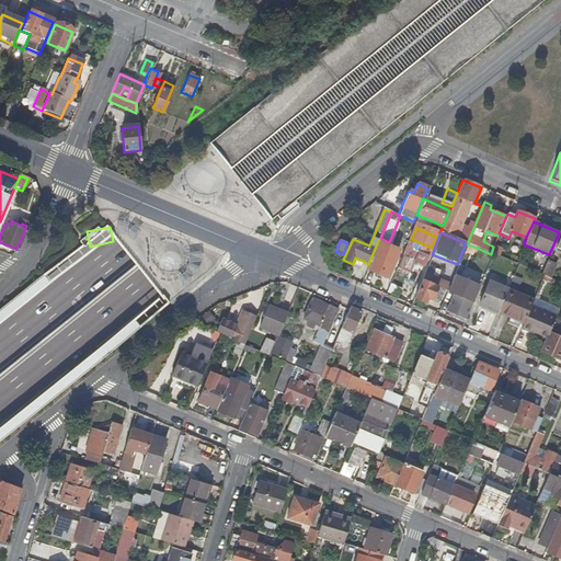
[(388,245),(378,241),(368,264),(366,270),(387,278),(393,265),(381,261),(388,245)]
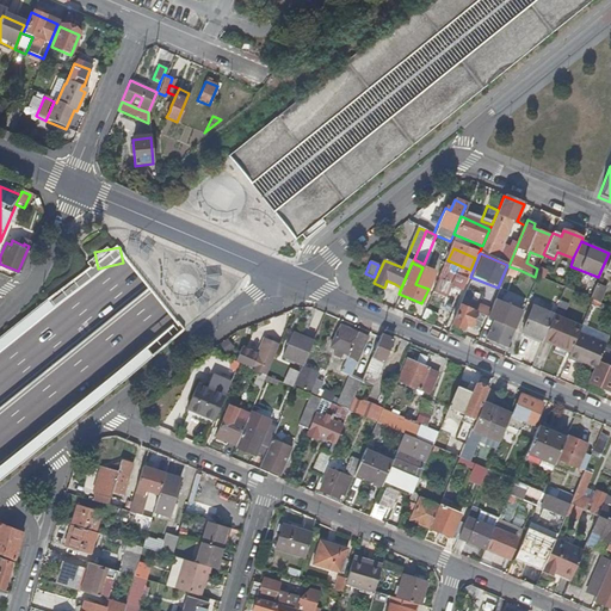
[(444,264),(440,273),(448,276),(451,267),(444,264)]
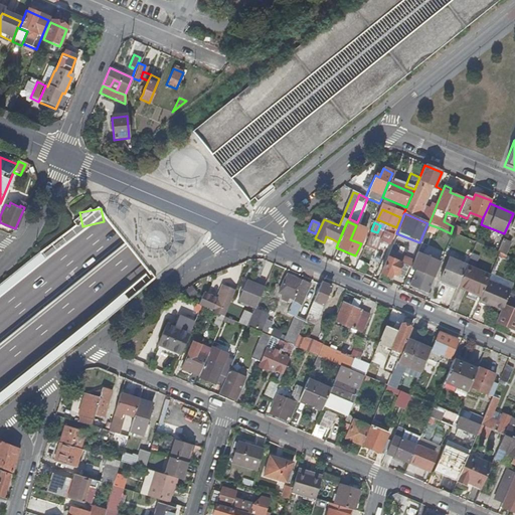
[(438,227),(428,224),(425,232),(434,235),(438,227)]
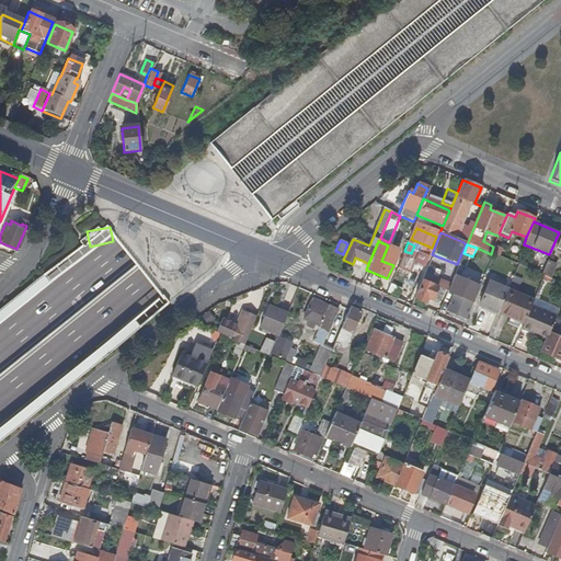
[(493,247),(491,254),(499,258),(502,249),(494,244),(493,247)]
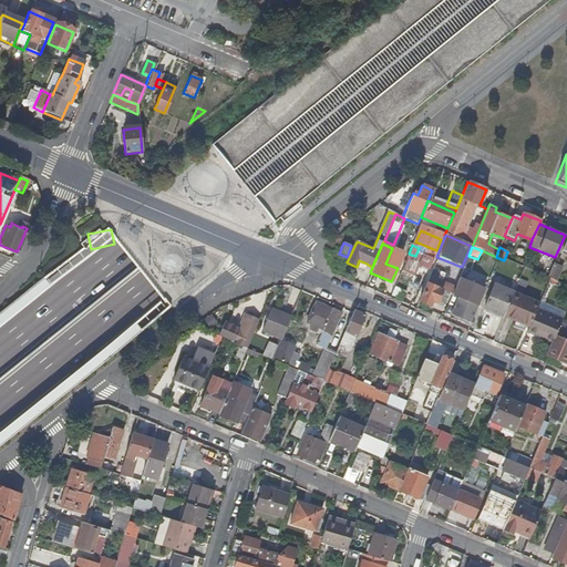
[(359,260),(357,267),(364,270),(367,264),(359,260)]
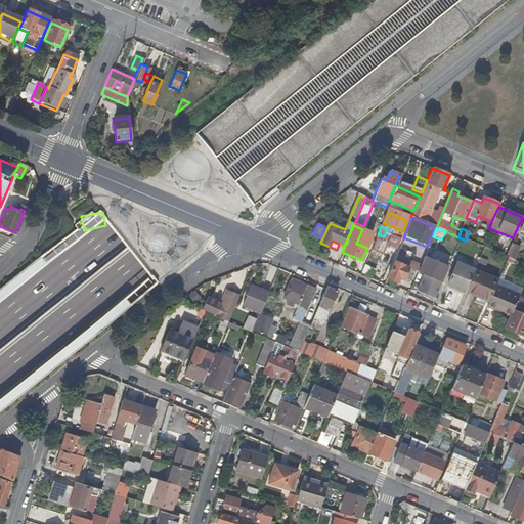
[(489,250),(505,257),(508,251),(492,244),(489,250)]
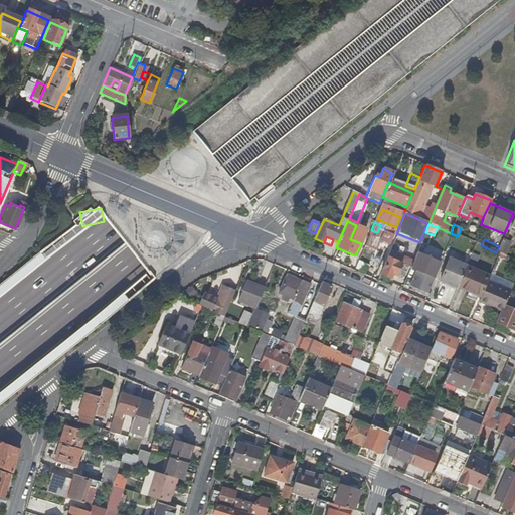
[(499,246),(496,252),(504,255),(509,243),(502,239),(499,246)]
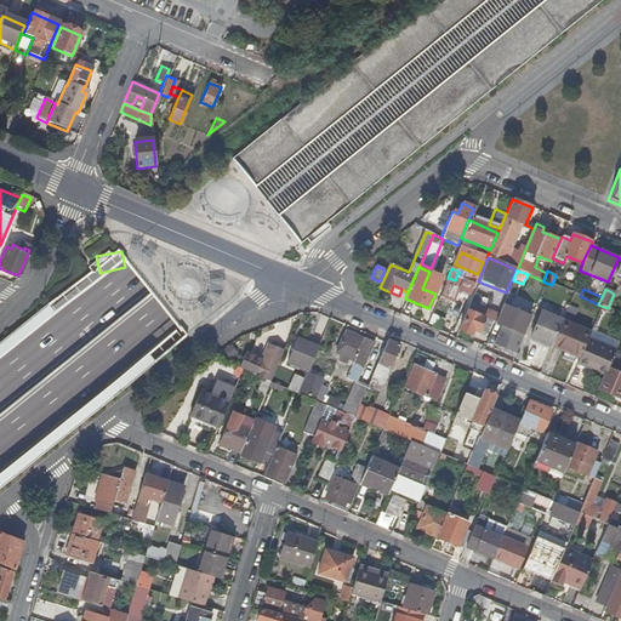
[(496,318),(500,309),(488,305),(490,300),(479,295),(473,311),(494,319),(496,320),(496,318)]
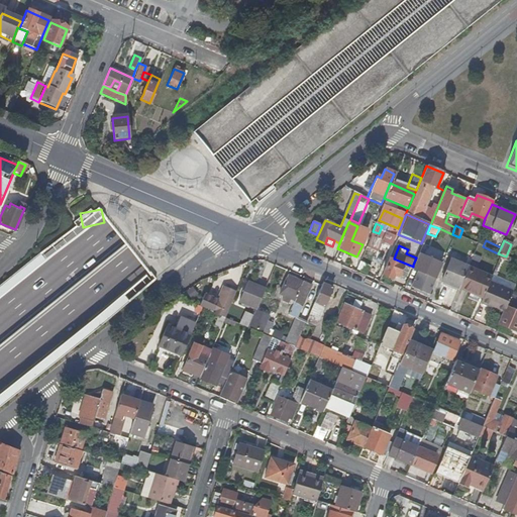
[(394,259),(389,255),(381,274),(392,278),(394,273),(406,278),(411,266),(394,259)]
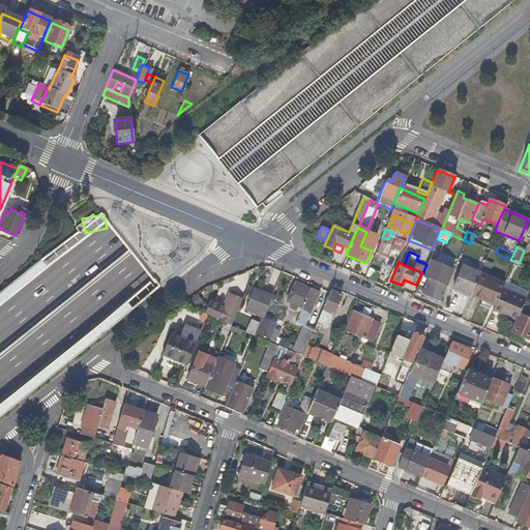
[(478,275),(470,296),(494,305),(501,288),(502,285),(486,278),(491,266),(483,263),(478,275)]
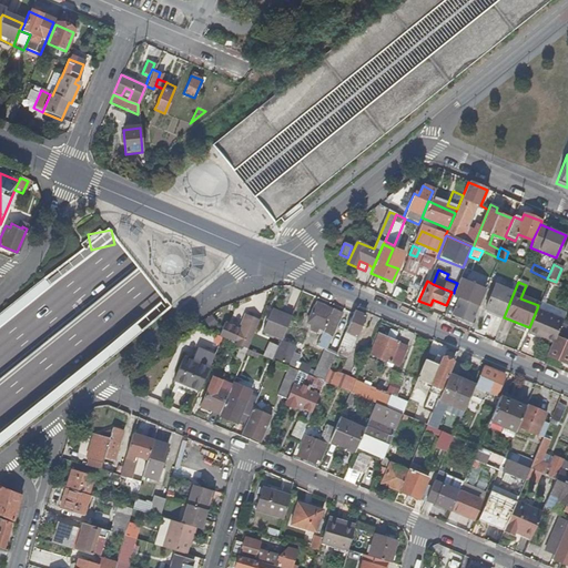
[(452,315),(470,323),(486,287),(478,285),(476,291),(457,283),(454,291),(460,294),(452,315)]
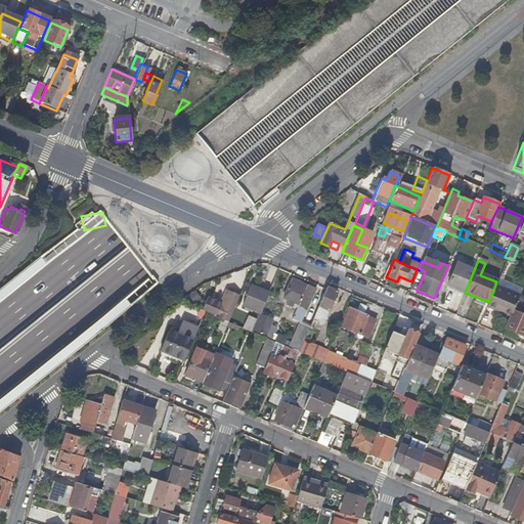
[(446,285),(465,293),(473,272),(454,265),(446,285)]
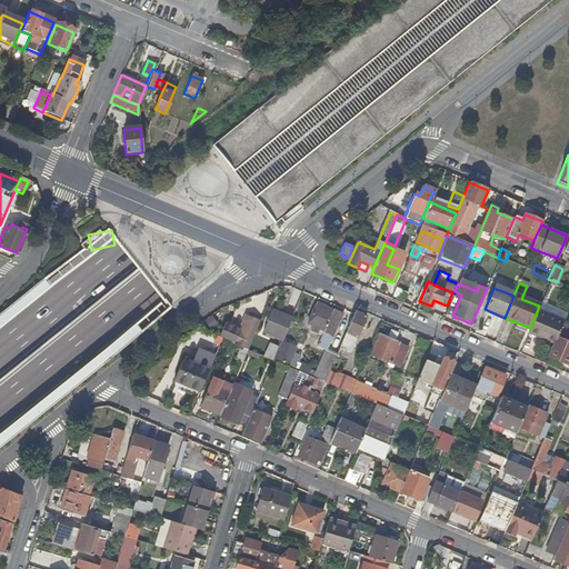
[(461,295),(455,291),(455,293),(446,313),(452,316),(461,295)]
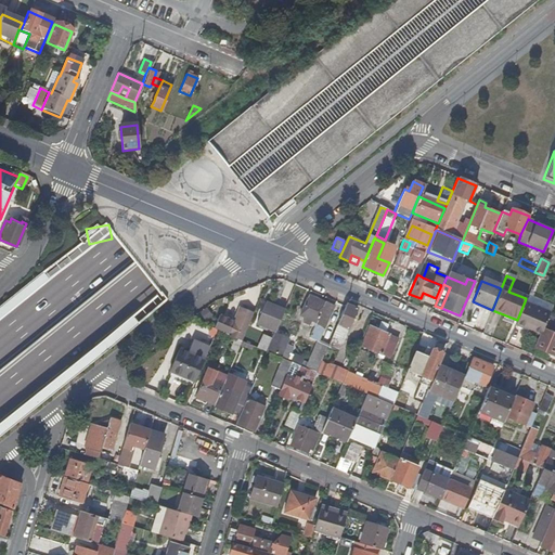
[(292,352),(287,362),(291,363),(297,365),(314,373),(319,364),(325,349),(325,348),(317,344),(333,306),(324,301),(322,306),(307,299),(300,315),(306,318),(302,324),(309,326),(311,320),(315,322),(307,343),(312,345),(306,361),(301,360),(302,357),(292,352)]
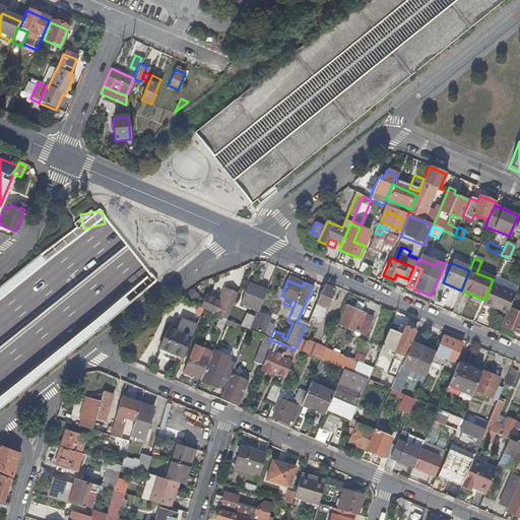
[(484,300),(482,304),(506,313),(508,309),(514,291),(492,282),(484,300)]
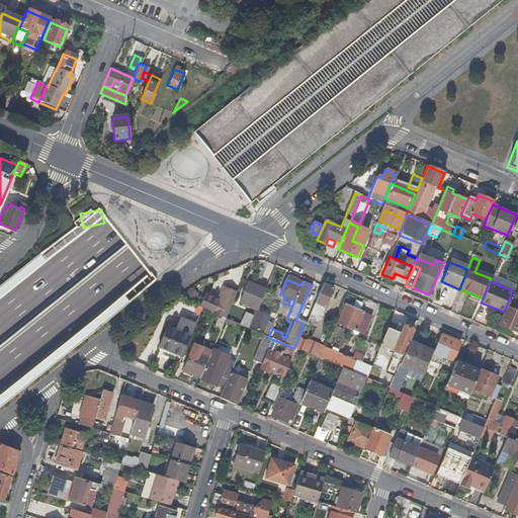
[(237,303),(255,311),(264,290),(245,282),(237,303)]
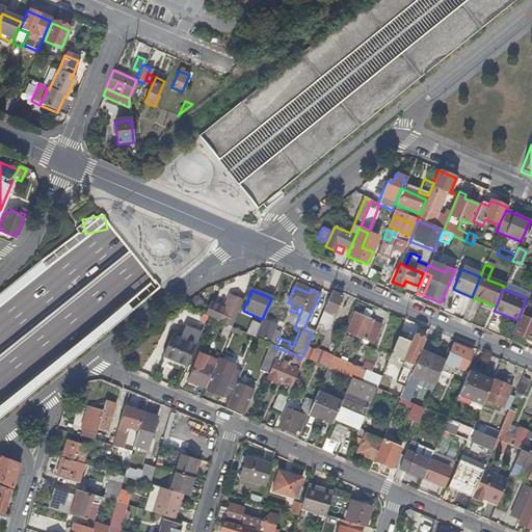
[(210,319),(230,327),(242,297),(227,291),(221,304),(216,303),(210,319)]
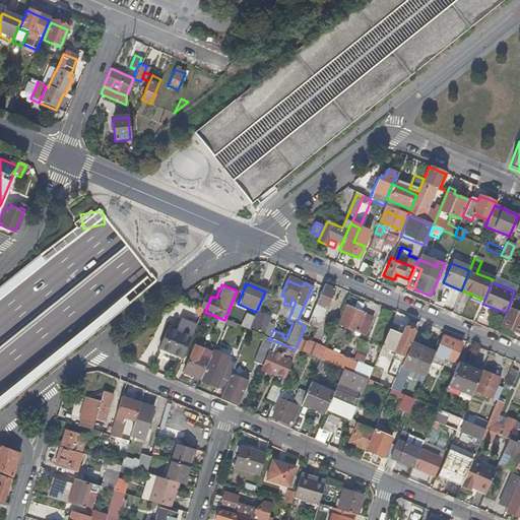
[(322,286),(310,315),(319,318),(320,319),(333,288),(323,284),(322,286)]
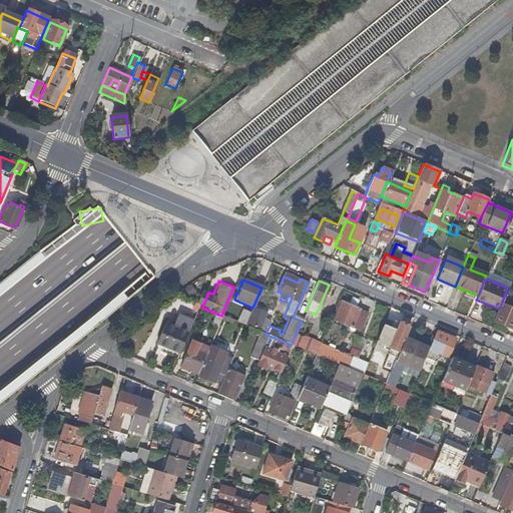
[(368,313),(341,302),(334,319),(360,331),(368,313)]
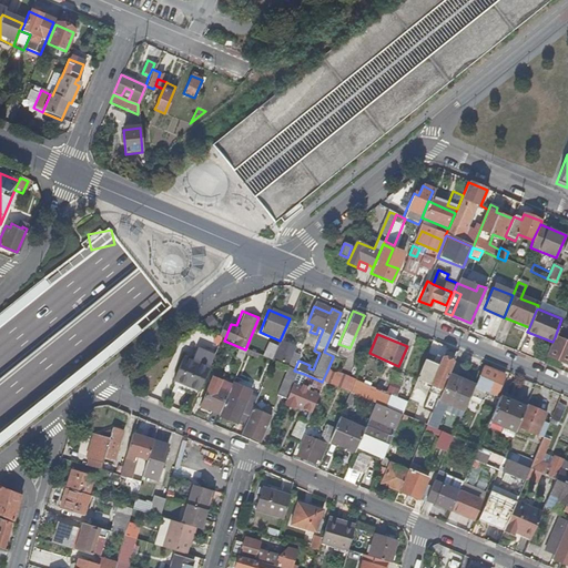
[(567,359),(567,342),(555,337),(553,342),(547,356),(567,364),(567,359)]
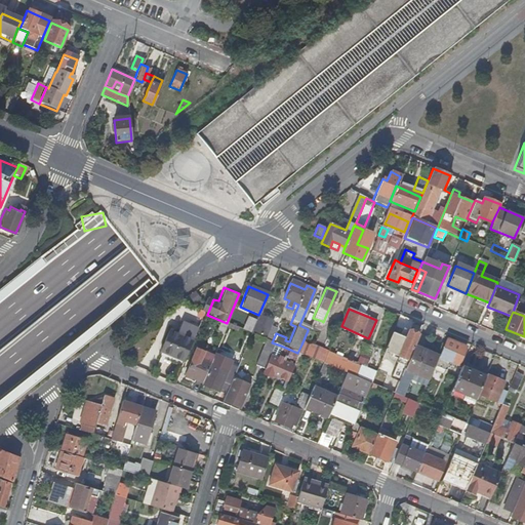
[(273,322),(259,317),(252,331),(271,339),(276,328),(271,326),(273,322)]
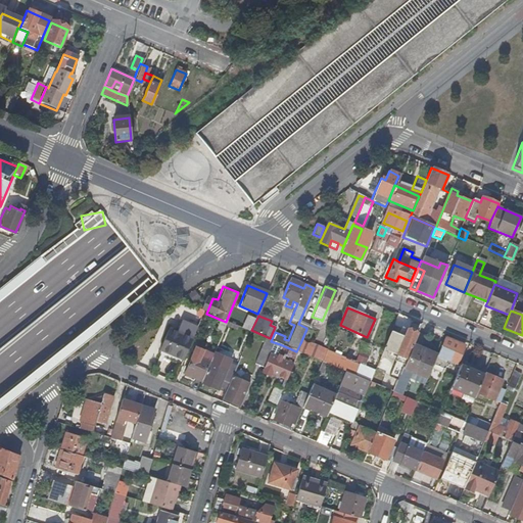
[(321,320),(312,317),(306,328),(306,329),(316,333),(321,320)]
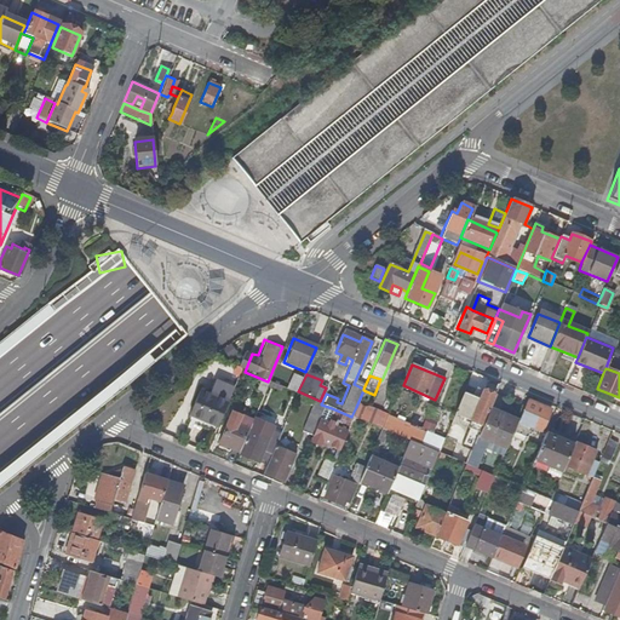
[(206,392),(227,401),(231,390),(211,382),(206,392)]
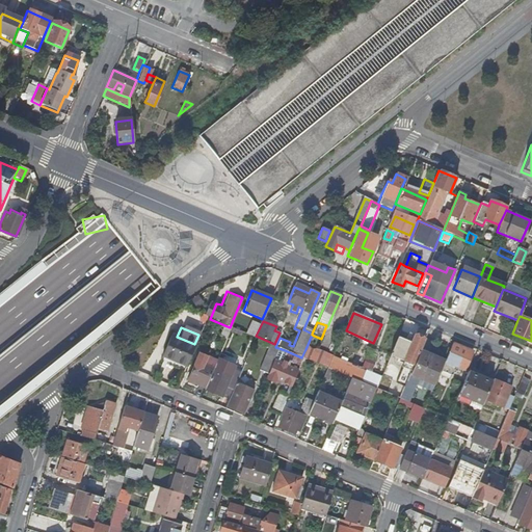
[(240,331),(230,327),(228,331),(238,336),(240,331)]
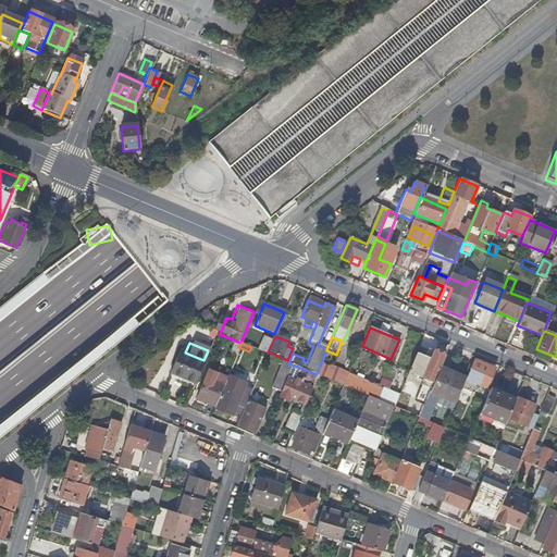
[(178,349),(169,372),(194,383),(203,360),(185,353),(178,349)]
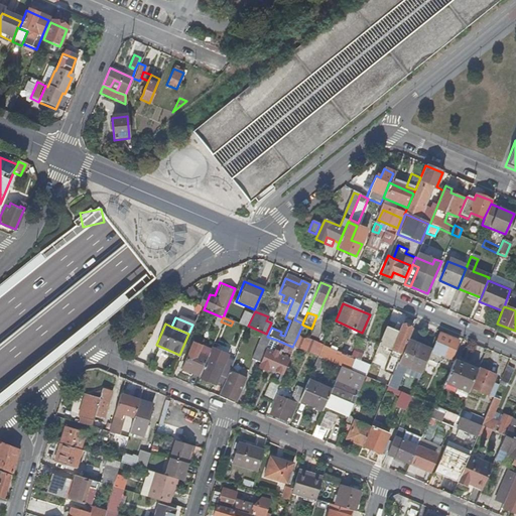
[(385,327),(364,377),(386,387),(390,379),(396,365),(389,362),(394,353),(400,355),(405,343),(411,330),(400,326),(397,332),(385,327)]
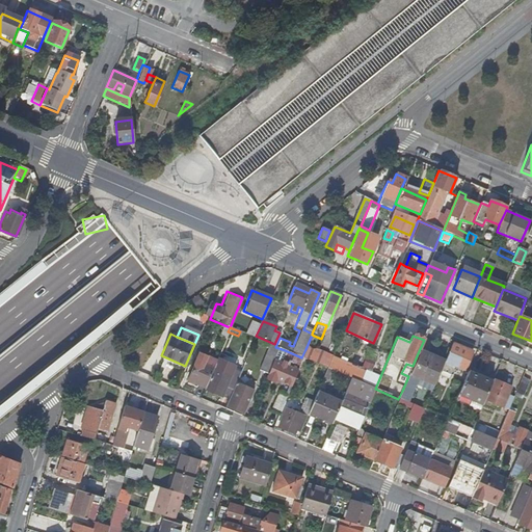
[(273,360),(278,348),(275,347),(270,345),(259,372),(266,376),(273,360)]
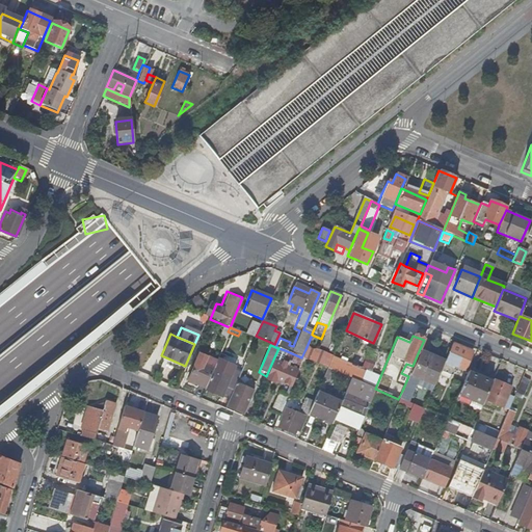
[(442,363),(439,371),(449,375),(453,366),(464,371),(472,352),(453,345),(446,363),(443,362),(442,363)]
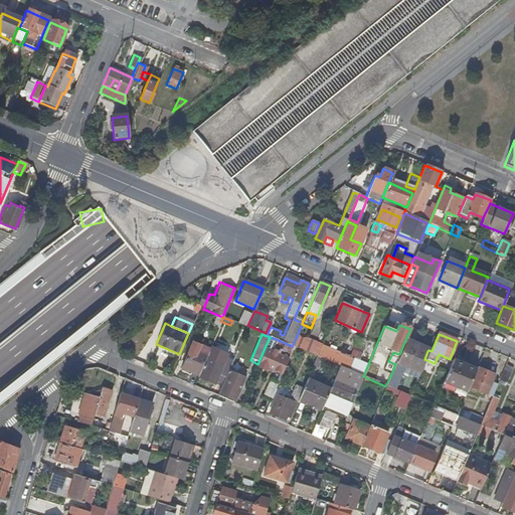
[(292,346),(316,356),(318,350),(319,348),(296,338),(292,346)]
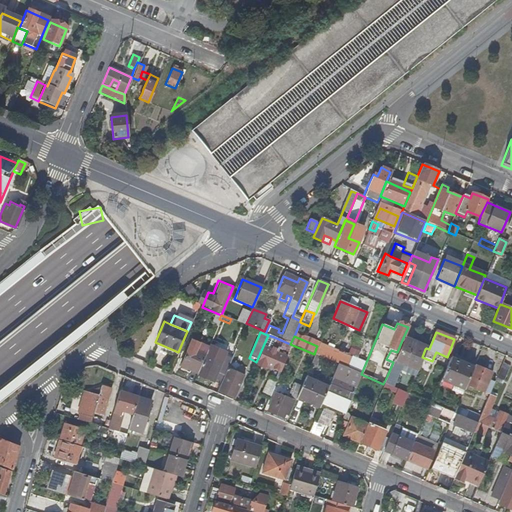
[(269,348),(263,346),(256,362),(270,367),(273,359),(280,362),(283,355),(285,356),(290,344),(274,337),(269,348)]
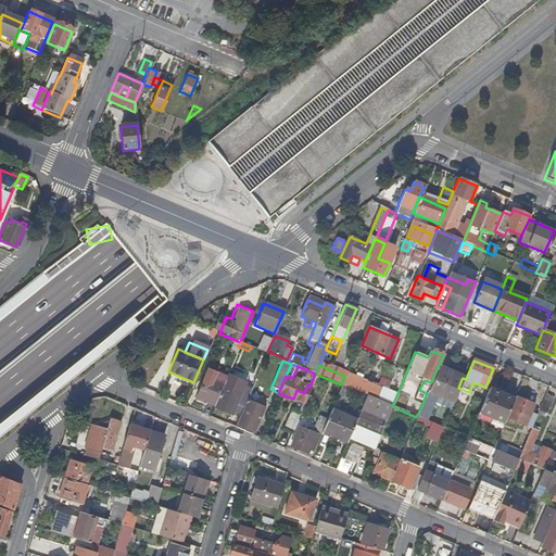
[(431,382),(428,391),(440,396),(436,405),(449,411),(458,388),(462,379),(437,369),(431,382)]
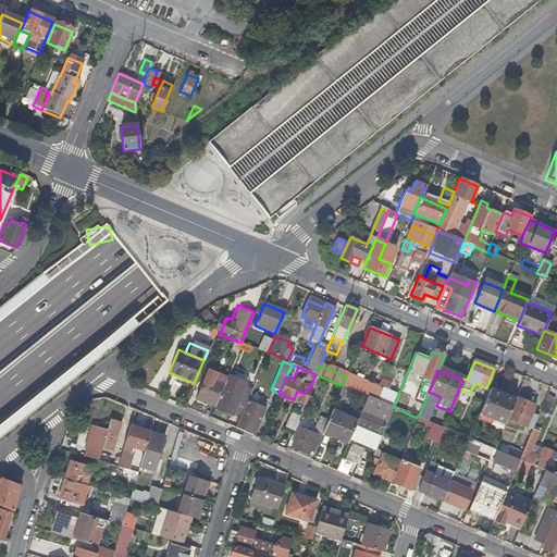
[(221,387),(222,385),(203,376),(195,398),(213,406),(221,387)]
